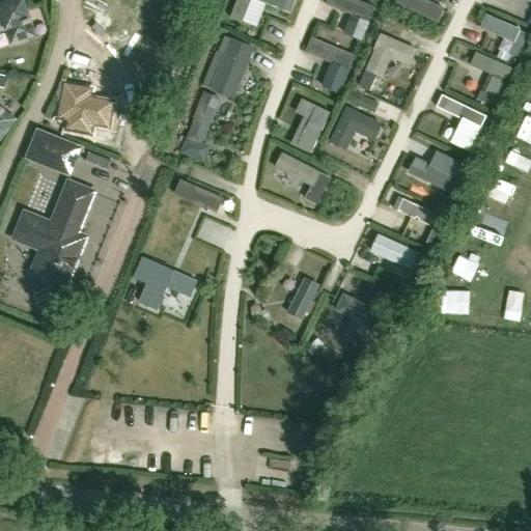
[(251,0),(256,0),(289,12),(294,1),(290,0),(236,0),(230,17),(243,22),(251,0)]
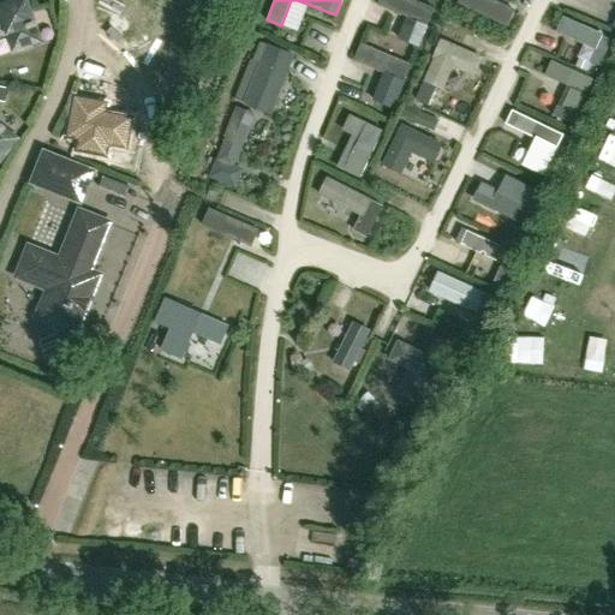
[(434,9),(412,0),(378,0),(377,5),(407,17),(398,39),(418,47),(434,9)]
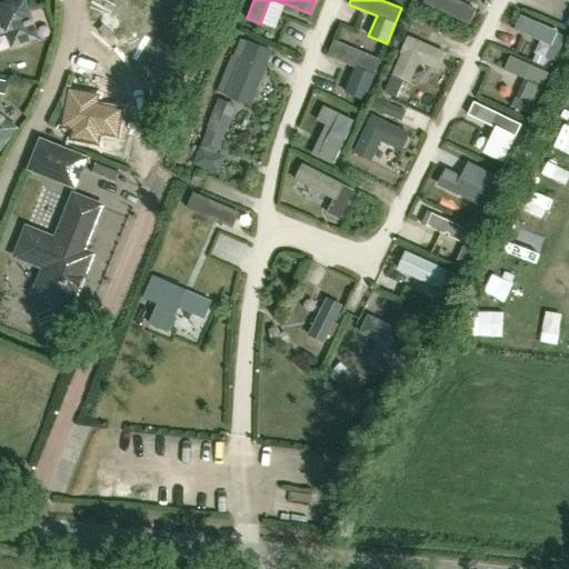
[(23,1),(0,8),(0,32),(9,30),(13,45),(36,38),(31,26),(32,26),(31,22),(30,22),(23,1)]
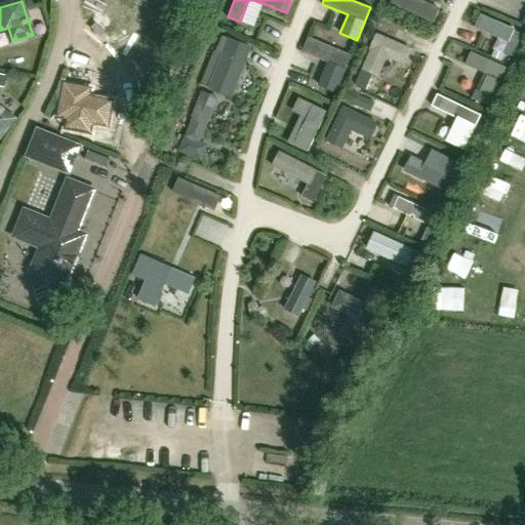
[(363,69),(377,75),(386,56),(394,61),(395,63),(402,66),(404,65),(407,57),(406,55),(409,49),(377,35),(363,69)]
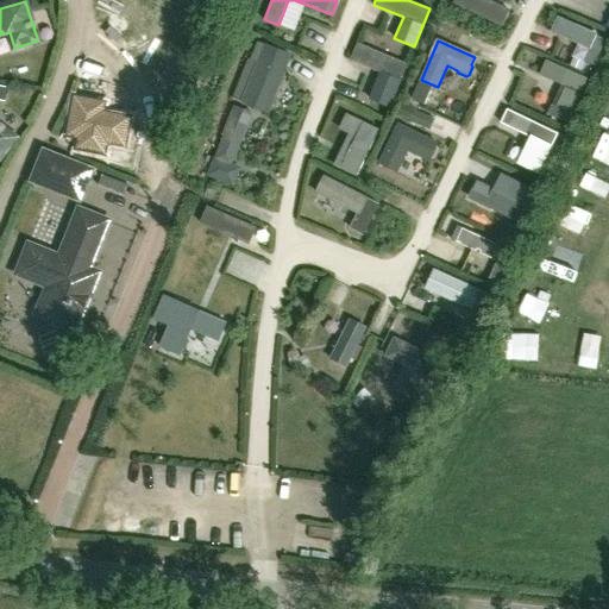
[(389,107),(406,64),(357,44),(351,61),(381,73),(370,100),(389,107)]
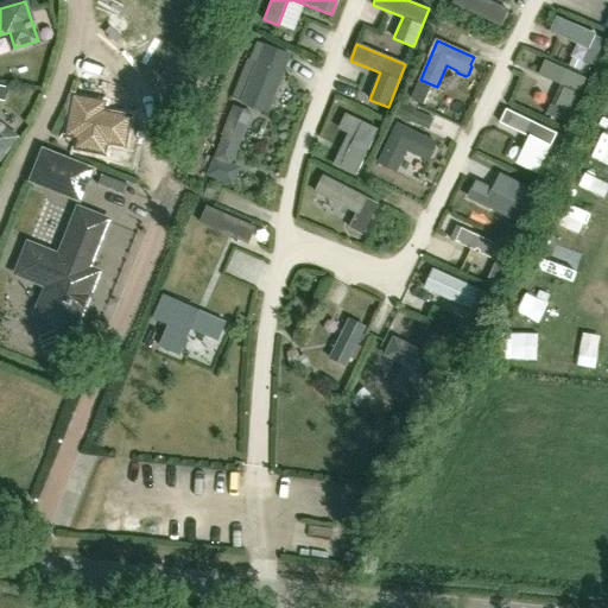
[(280,52),(277,64),(308,75),(312,62),(280,52)]
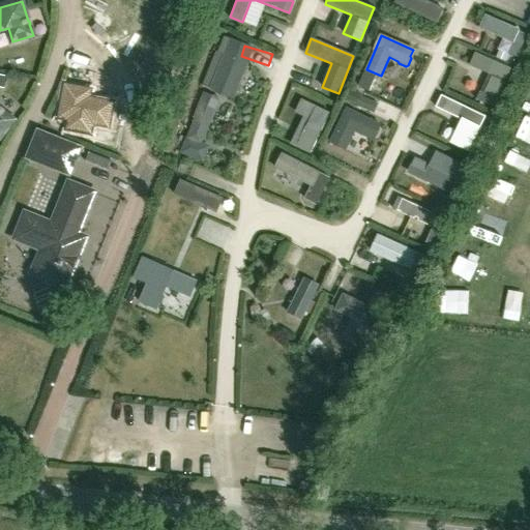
[(475,54),(470,65),(492,76),(483,93),(479,92),(476,99),(496,108),(512,71),(475,54)]
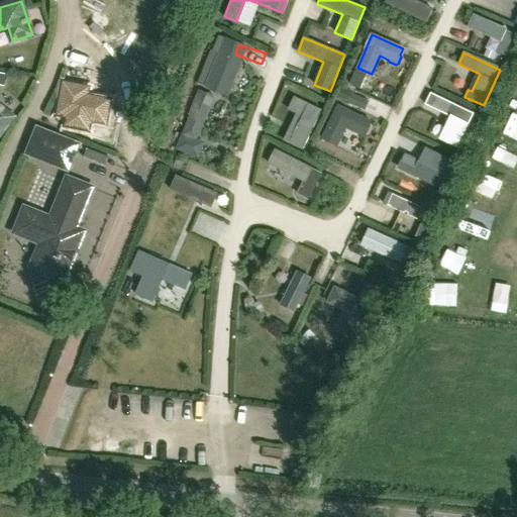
[(205,87),(227,97),(241,63),(219,54),(205,87)]
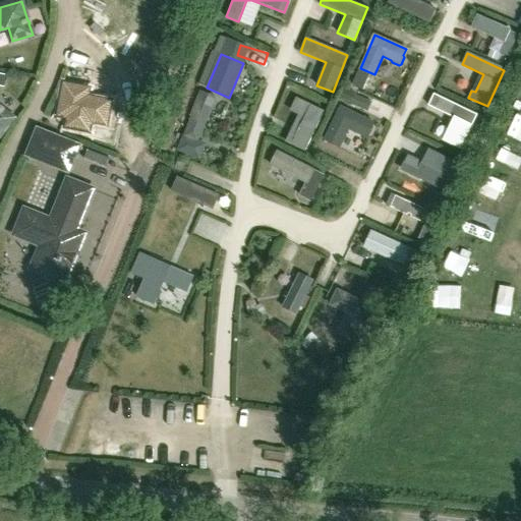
[(89,90),(69,87),(67,98),(63,98),(59,116),(68,117),(66,127),(90,131),(92,122),(107,124),(111,102),(94,99),(93,102),(87,101),(87,97),(89,90)]
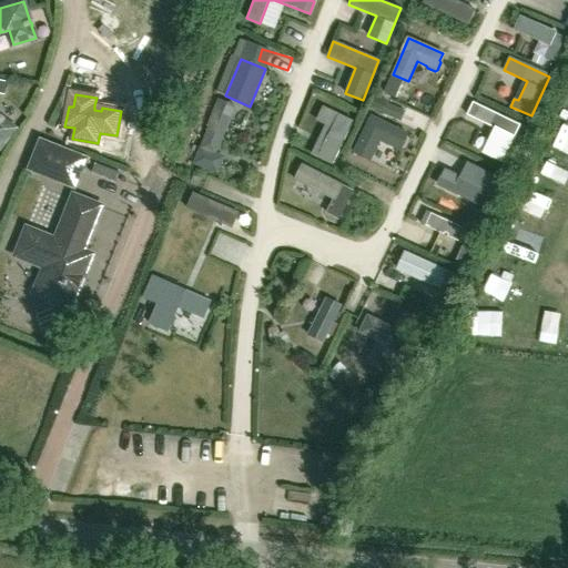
[(474,103),(467,115),(495,128),(484,152),(503,162),(520,125),(474,103)]
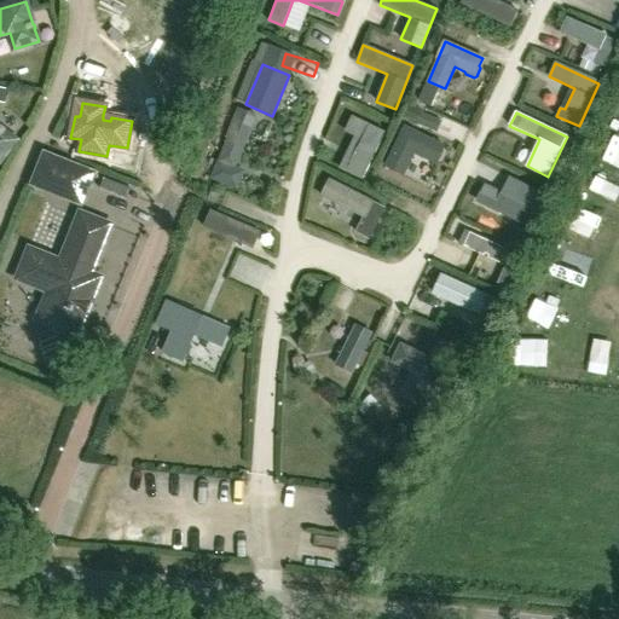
[(386,167),(404,175),(414,154),(435,163),(444,146),(405,127),(386,167)]
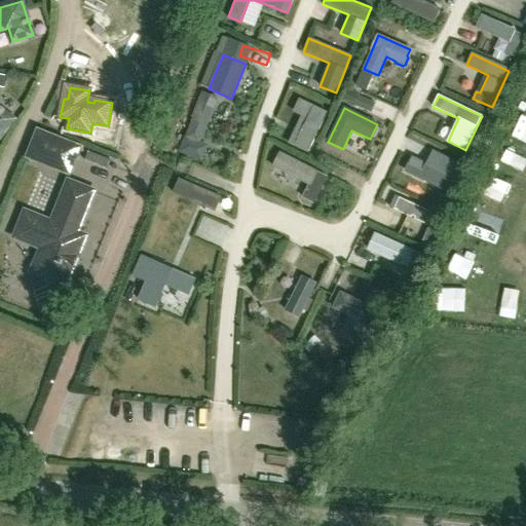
[(0,136),(12,119),(3,112),(3,111),(1,110),(0,110),(0,136)]
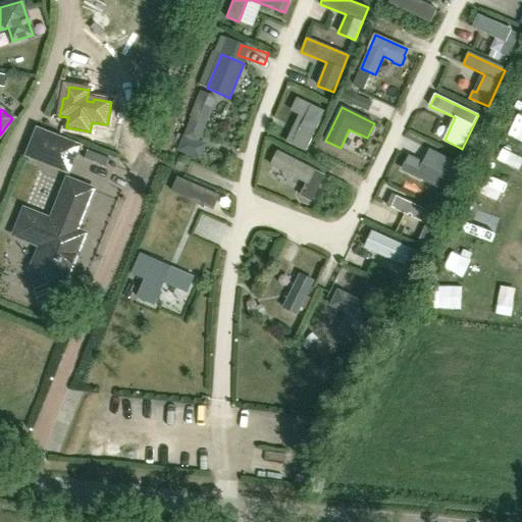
[(198,140),(206,120),(191,113),(175,151),(200,160),(206,144),(198,140)]
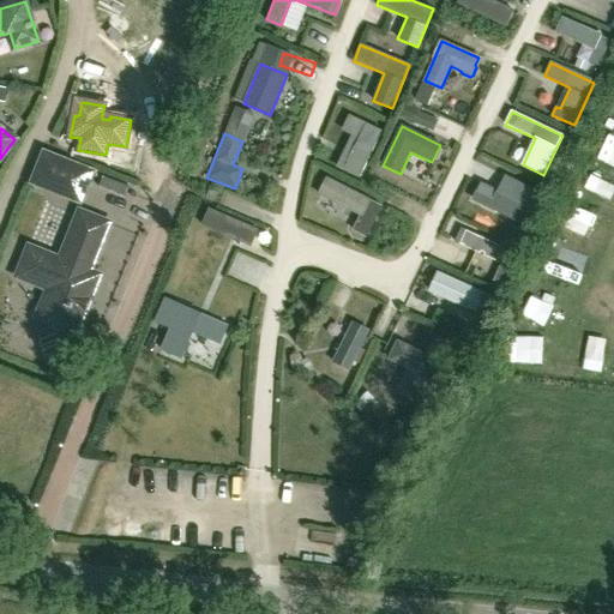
[(31,184),(62,196),(80,203),(94,172),(44,152),(31,184)]
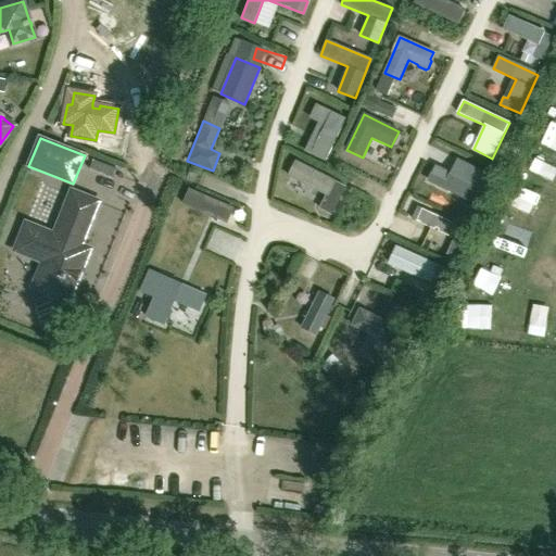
[(117,181),(121,172),(92,162),(89,172),(117,181)]
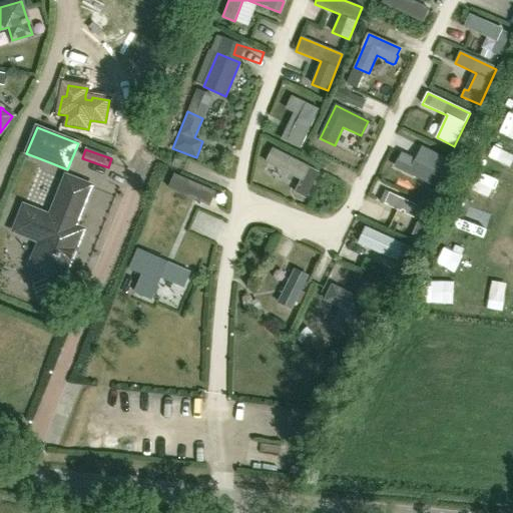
[(319,172),(274,149),(267,163),(301,180),(295,192),(306,197),(312,186),(319,172)]
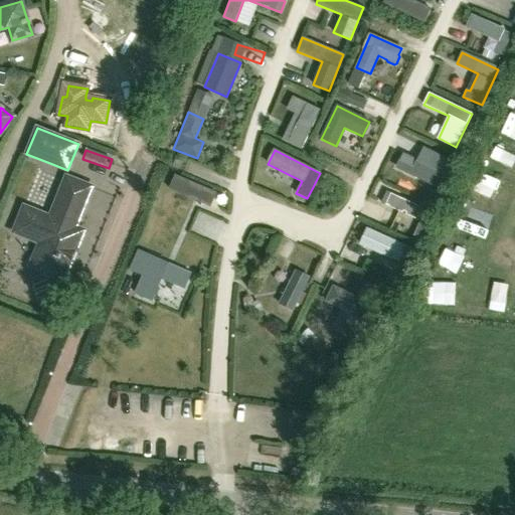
[(404,155),(397,168),(441,189),(448,176),(445,174),(451,162),(439,155),(432,168),(417,161),(404,155)]
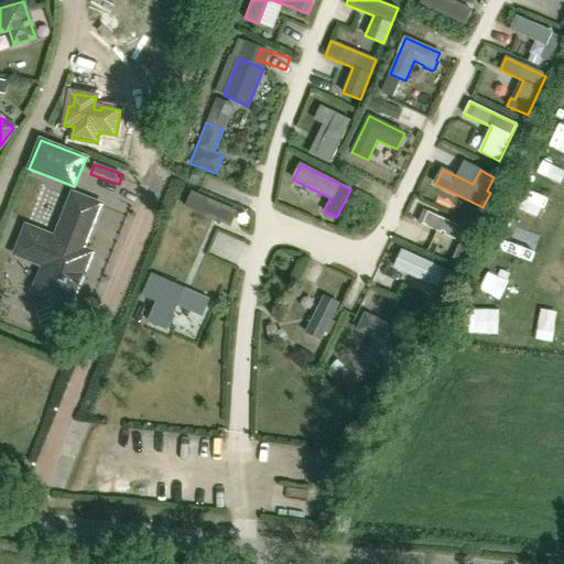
[(55,239),(39,231),(26,227),(15,256),(44,268),(34,292),(41,294),(42,295),(43,299),(45,301),(49,303),(52,304),(54,305),(57,305),(61,305),(64,304),(71,306),(93,253),(83,250),(100,206),(74,195),(55,239)]
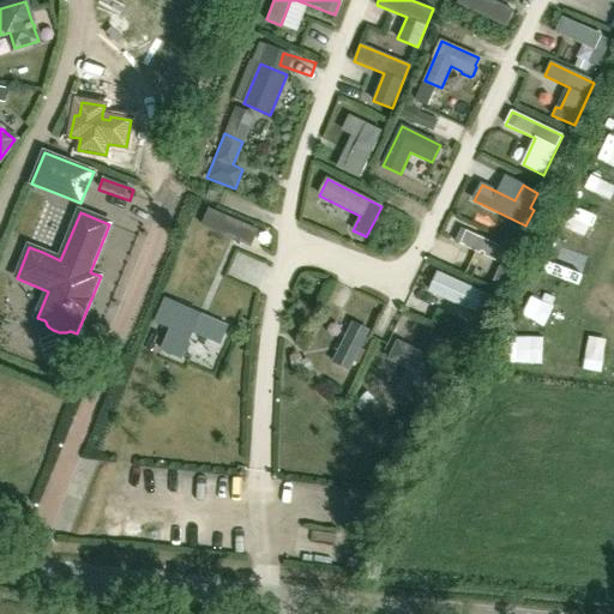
[(417,288),(413,299),(479,327),(493,295),(440,272),(431,293),(417,288)]
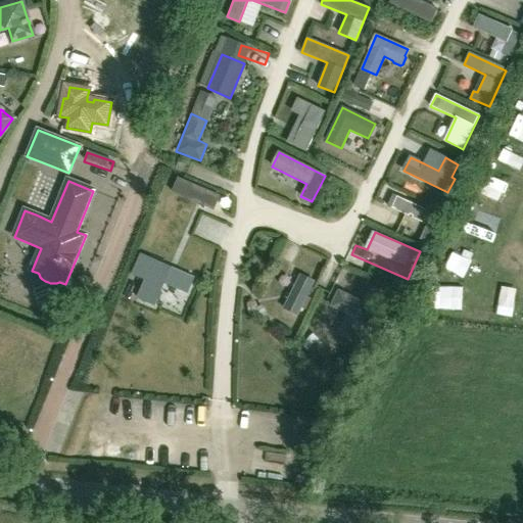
[(422,236),(419,244),(429,249),(432,241),(422,236)]
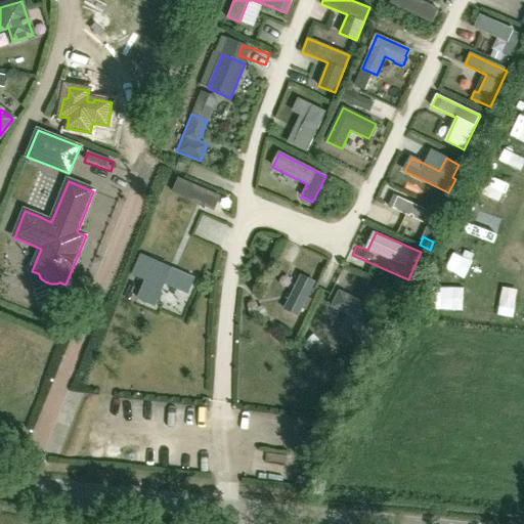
[(141,256),(133,274),(140,277),(148,259),(141,256)]
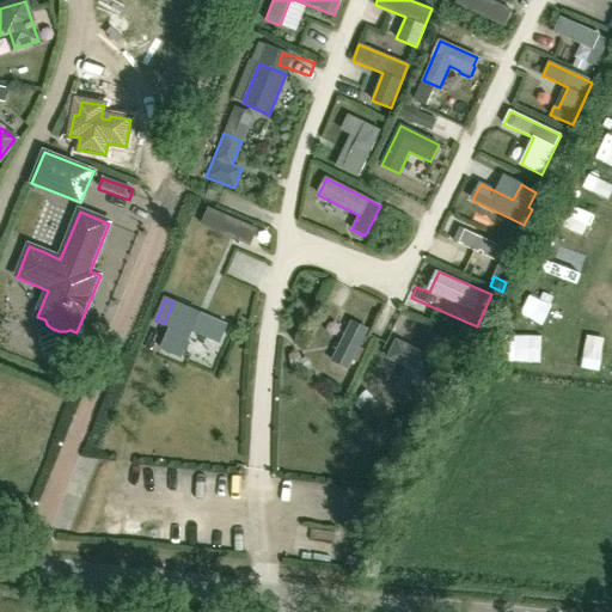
[(171,326),(161,349),(181,357),(191,331),(219,343),(226,326),(181,306),(171,326)]
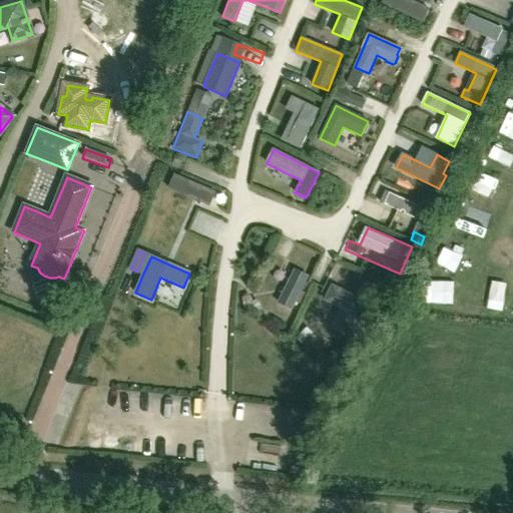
[(301,309),(314,276),(297,269),(284,302),(301,309)]
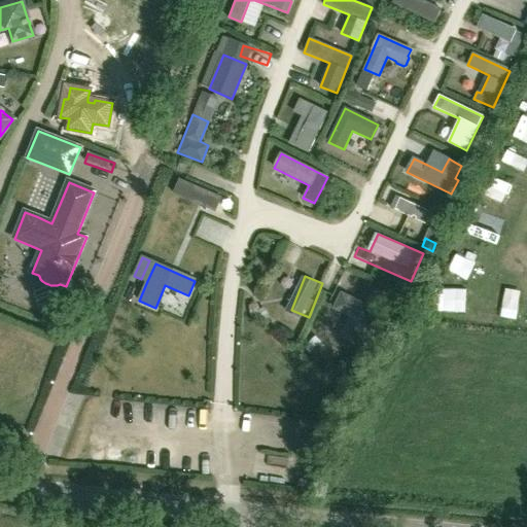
[(342,336),(356,343),(372,309),(341,294),(334,309),(350,317),(342,336)]
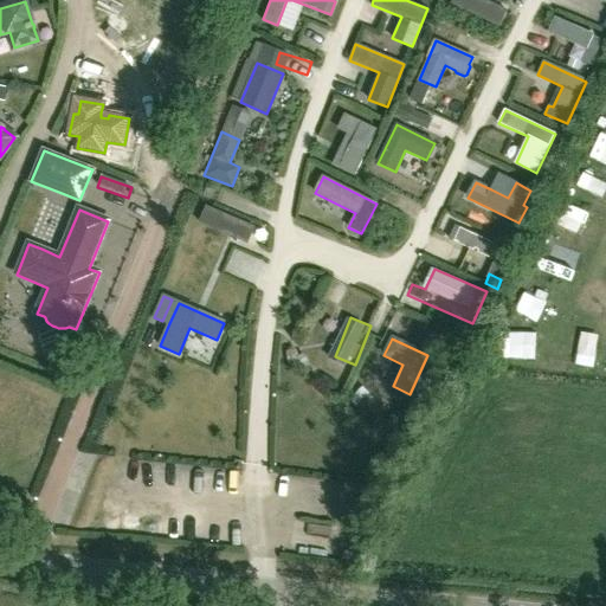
[(368,386),(353,398),(363,412),(379,399),(368,386)]
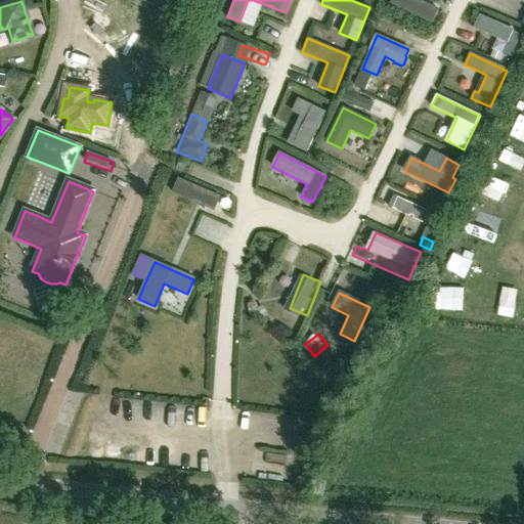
[(50,450),(64,455),(86,393),(73,388),(50,450)]
